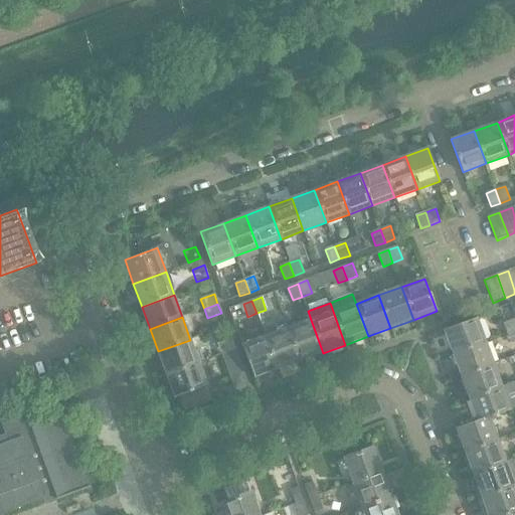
[(445,330),(454,354),(485,342),(477,319),(445,330)]
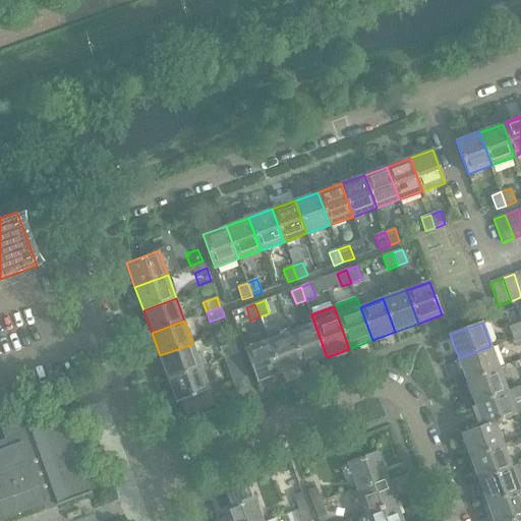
[(266,332),(269,341),(281,373),(303,365),(291,332),(288,324),(266,332)]
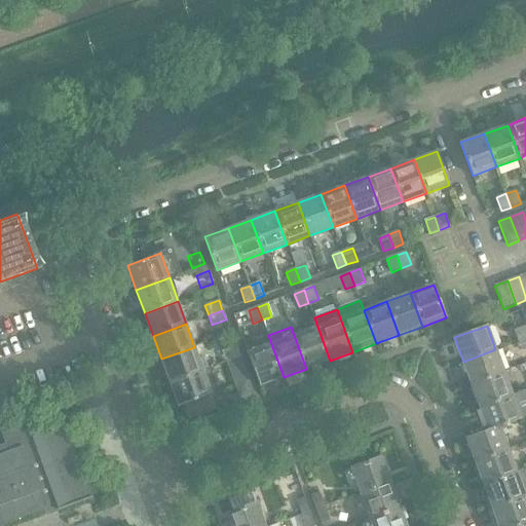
[(317,327),(294,335),(306,369),(330,361),(317,327)]
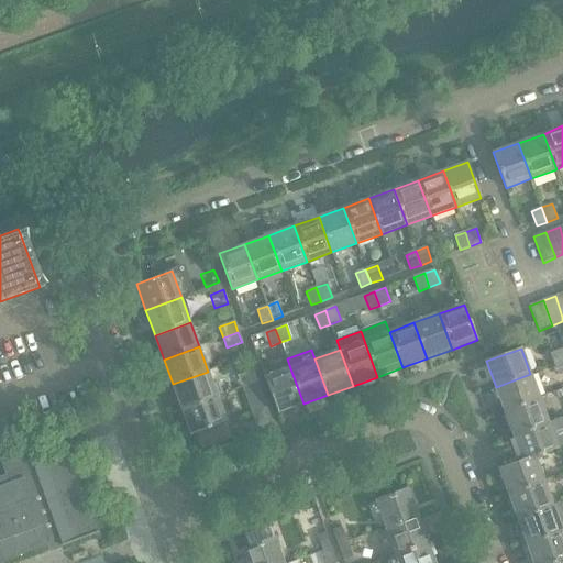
[(562,350),(551,354),(555,365),(562,362),(562,350)]
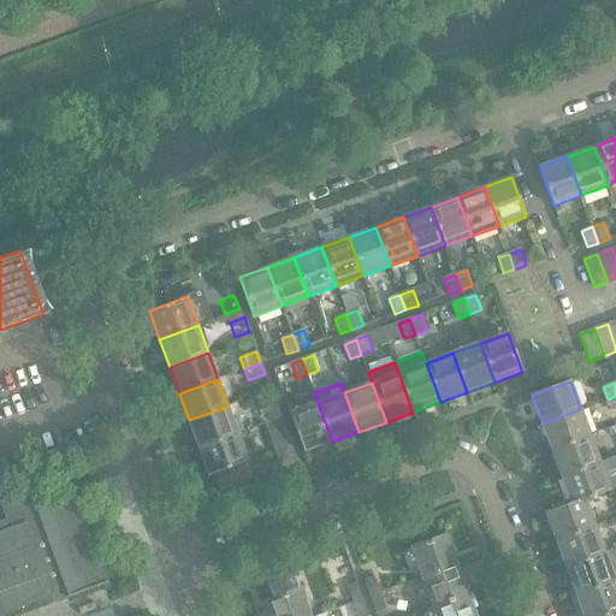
[(303,452),(332,442),(318,403),(289,413),(303,452)]
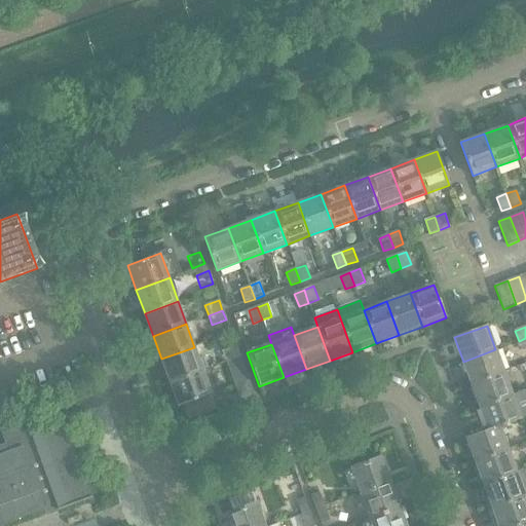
[(161,359),(171,382),(203,370),(194,347),(161,359)]
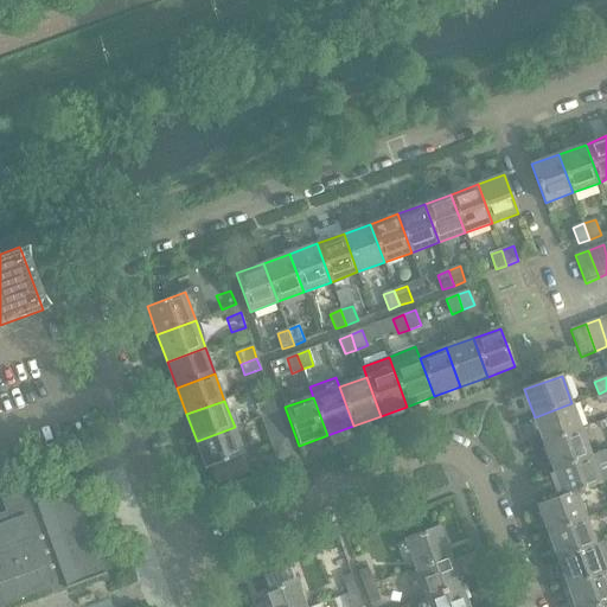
[(256,407),(261,417),(276,411),(273,401),(256,407)]
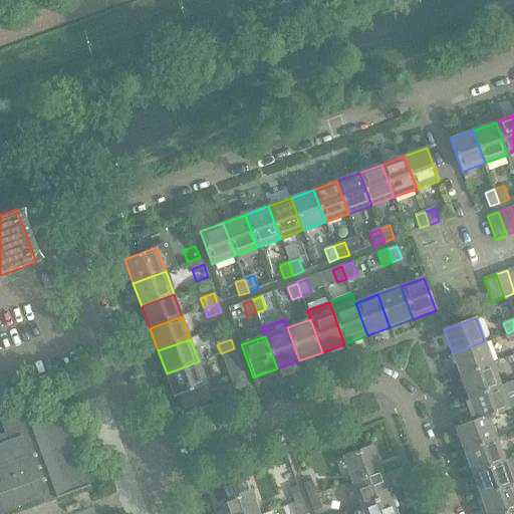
[(484,341),(453,353),(461,375),(493,364),(484,341)]
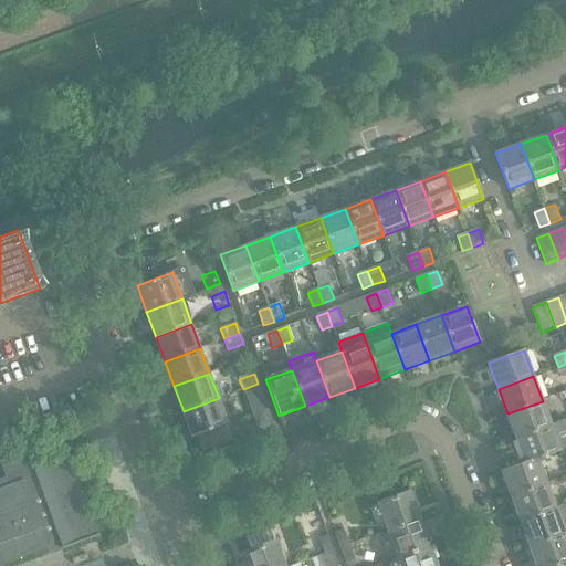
[(262,395),(258,384),(243,389),(247,400),(262,395)]
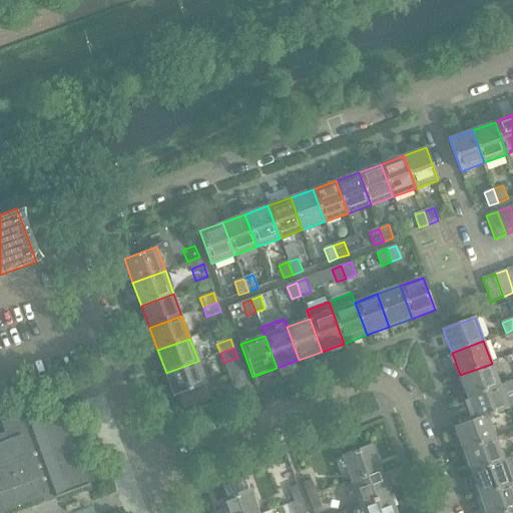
[(198,361),(166,373),(174,396),(178,395),(183,410),(212,399),(198,361)]
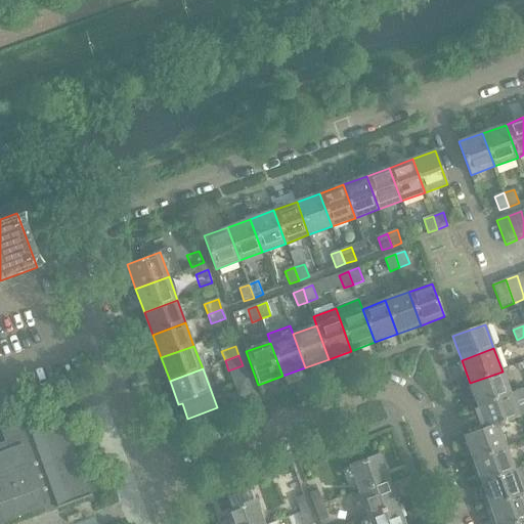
[(470,383),(478,406),(511,394),(503,372),(470,383)]
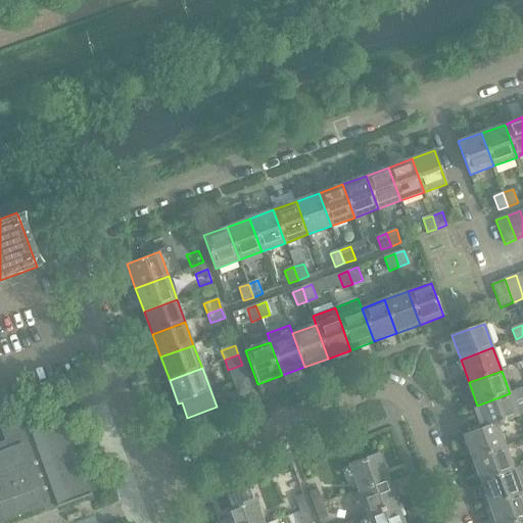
[(477,406),(486,428),(497,424),(518,417),(510,393),(477,406)]
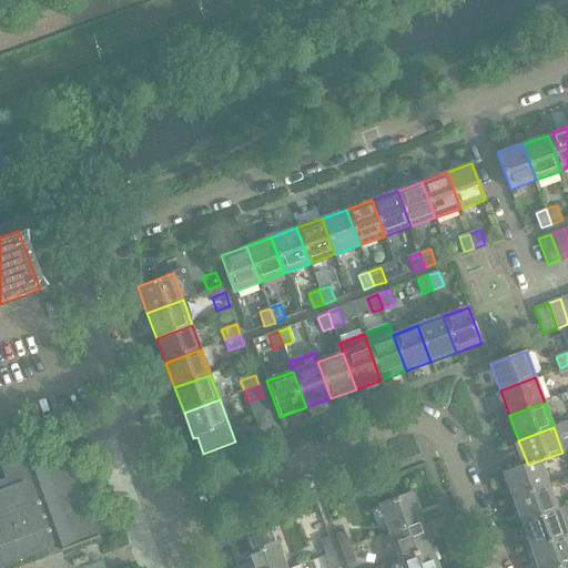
[(64,551),(100,538),(101,538),(100,536),(99,537),(63,442),(64,440),(64,439),(29,452),(28,449),(0,458),(0,459),(7,479),(0,480),(0,566),(3,565),(4,567),(50,551),(49,548),(61,544),(64,551)]
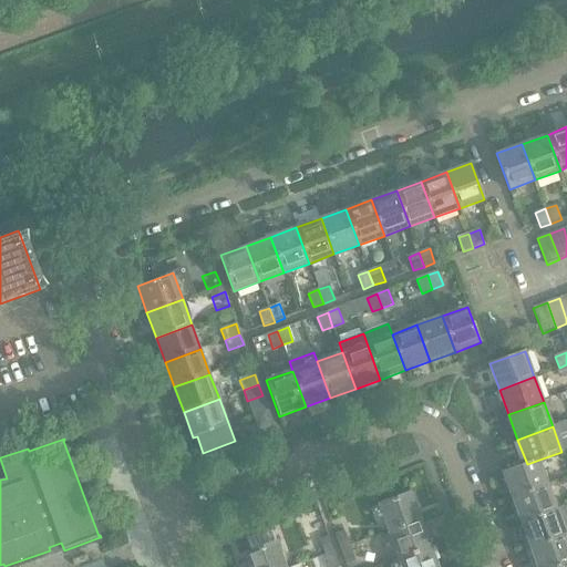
[(503,473),(512,498),(548,484),(539,460),(527,464),(503,473)]
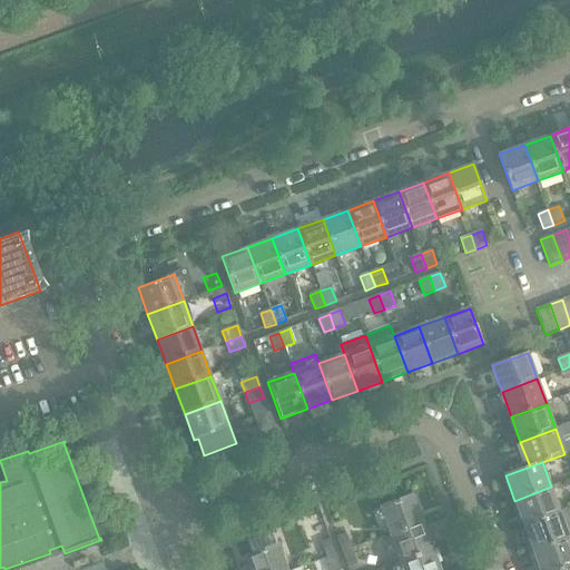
[(551,487),(514,501),(524,526),(560,512),(551,487)]
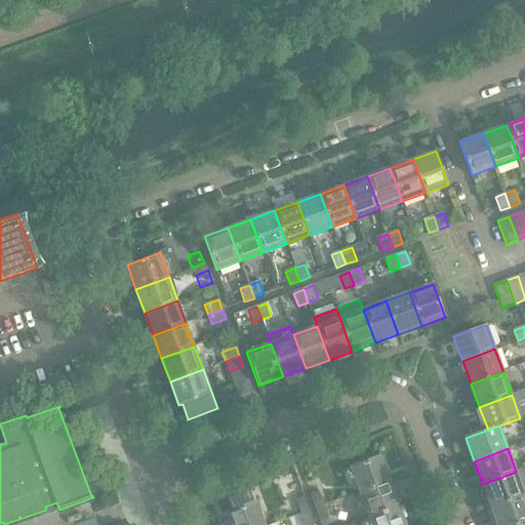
[(360,492),(390,481),(380,455),(351,467),(360,492)]
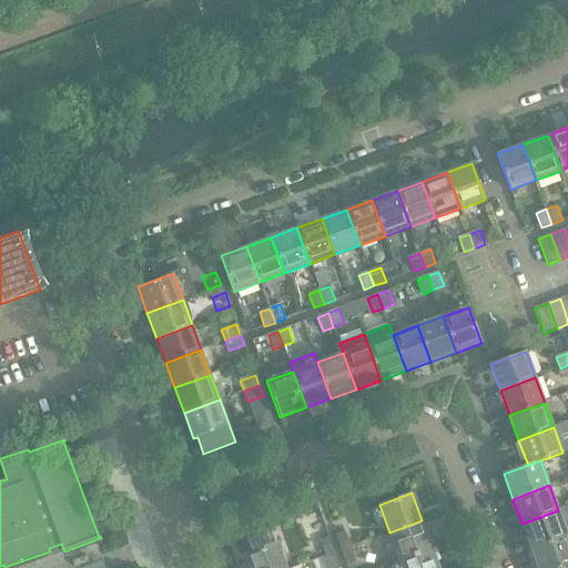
[(523,524),(531,548),(567,536),(558,510),(523,524)]
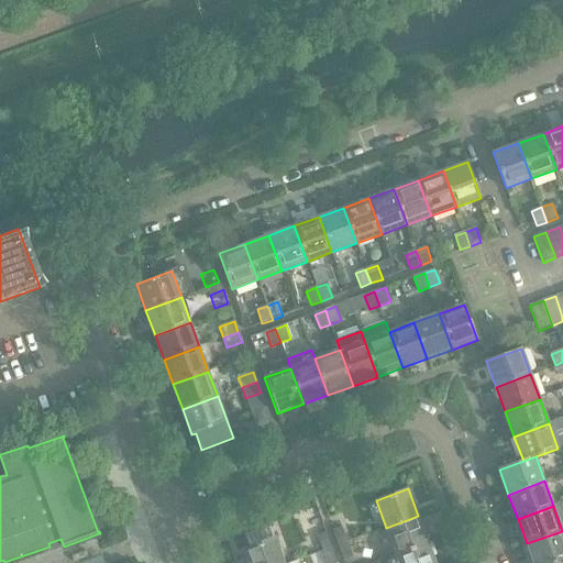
[(428,542),(418,516),(386,528),(396,554),(428,542)]
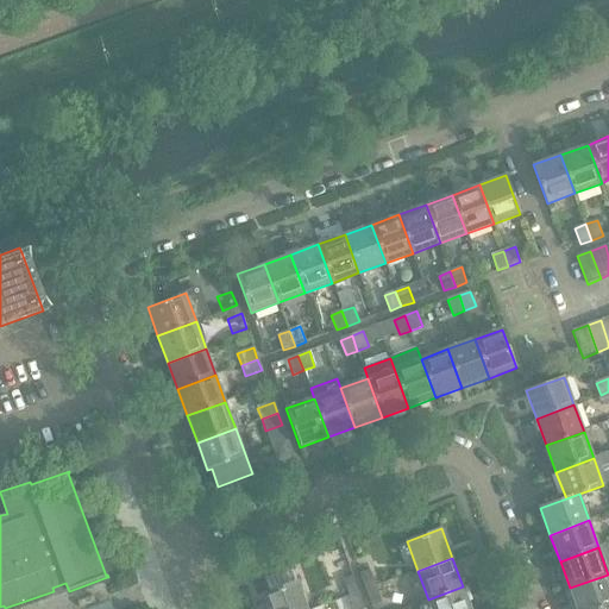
[(360,573),(368,590),(377,586),(371,570),(360,573)]
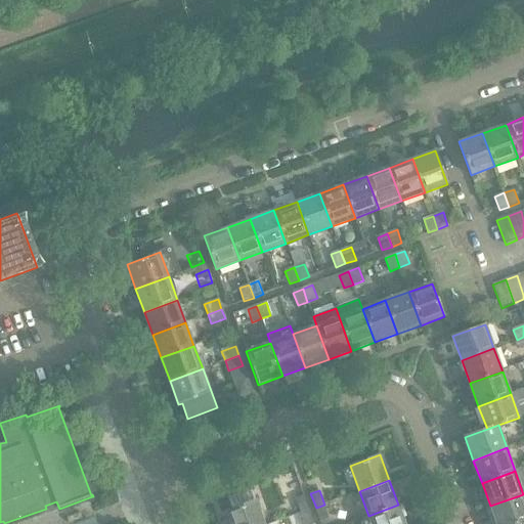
[(511,523),(523,519),(523,495),(523,494),(490,506),(496,523),(511,523)]
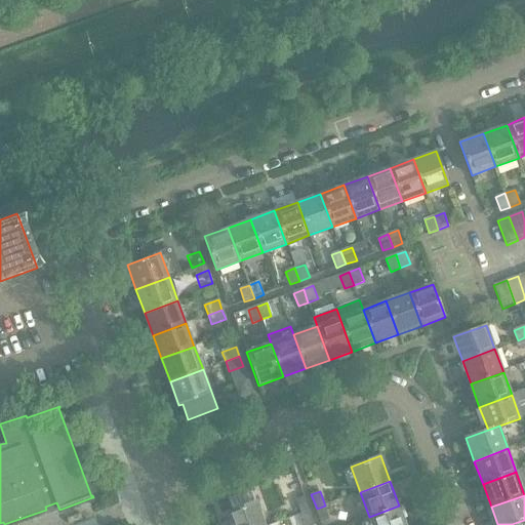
[(296,499),(301,514),(311,511),(306,496),(296,499)]
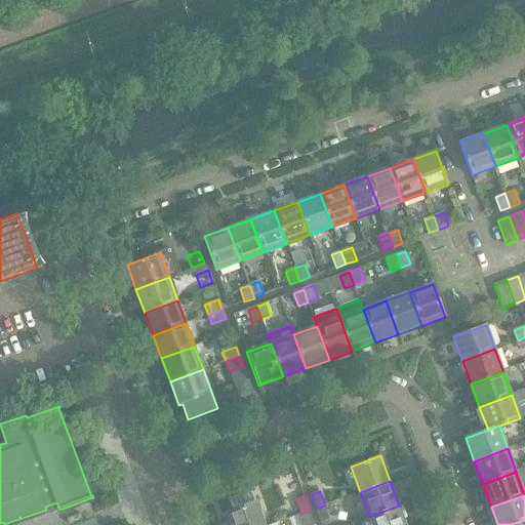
[(226,513),(230,524),(265,524),(256,501),(226,513)]
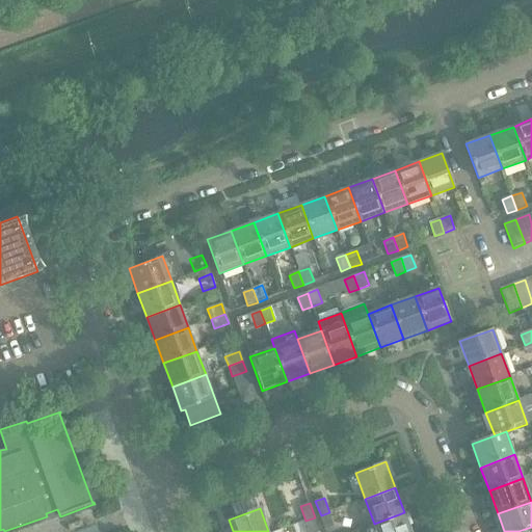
[(335,526),(329,512),(321,515),(325,529),(335,526)]
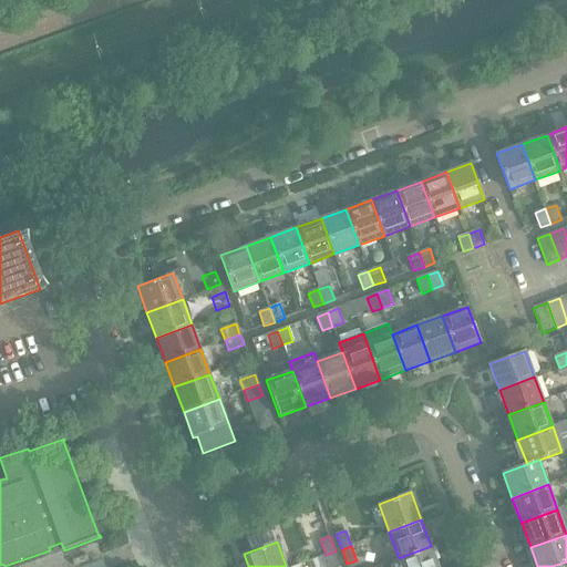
[(439,566),(431,546),(399,558),(401,566),(439,566)]
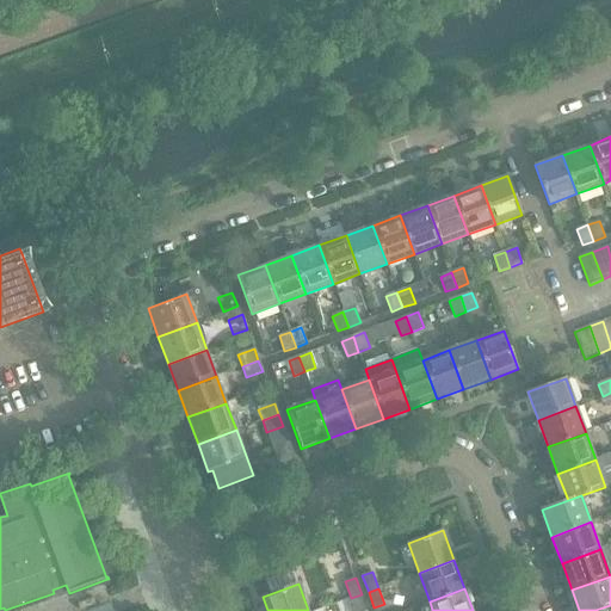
[(365,610),(368,610),(362,594),(351,598),(356,610),(365,610)]
